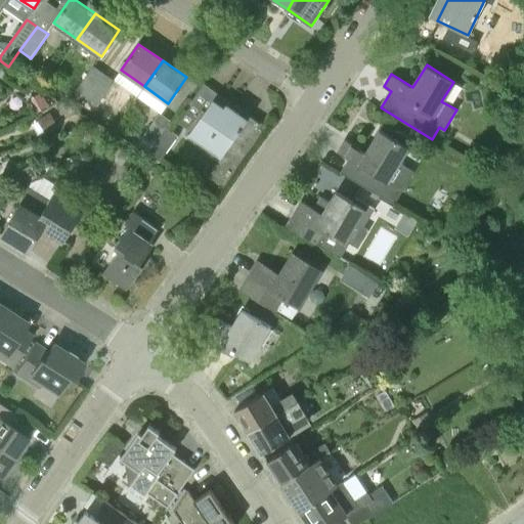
[(77,91),(88,99),(105,74),(94,67),(77,91)]
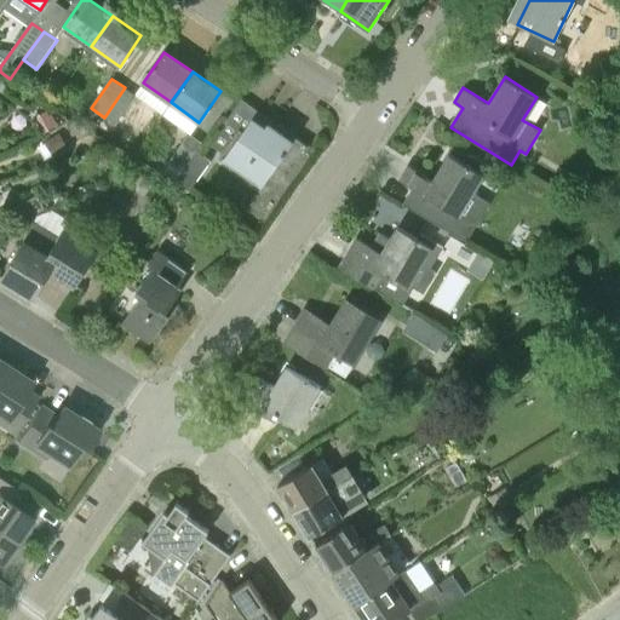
[(125,87),(104,118),(116,125),(137,96),(125,87)]
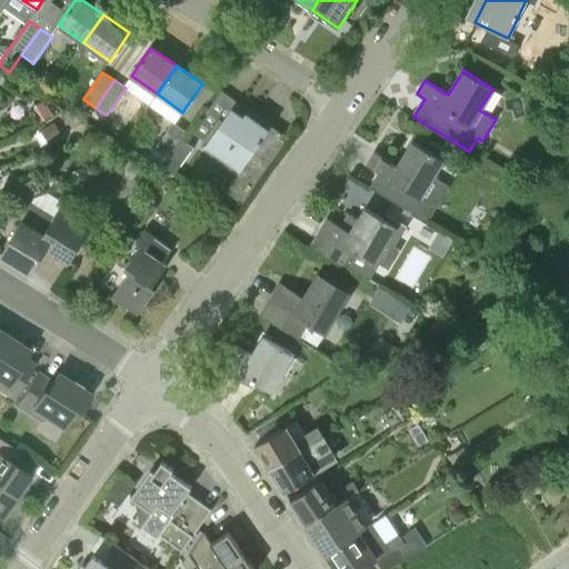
[(31,108),(39,121),(53,113),(45,100),(31,108)]
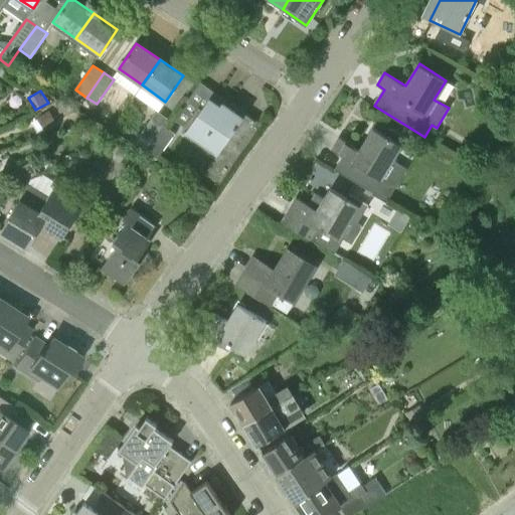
[(202,110),(198,107),(184,128),(219,153),(226,142),(225,141),(241,117),(212,96),(202,110)]
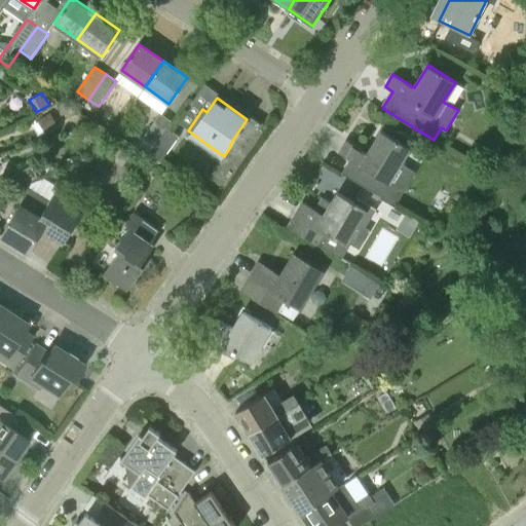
[(45,133),(58,125),(50,113),(38,120),(45,133)]
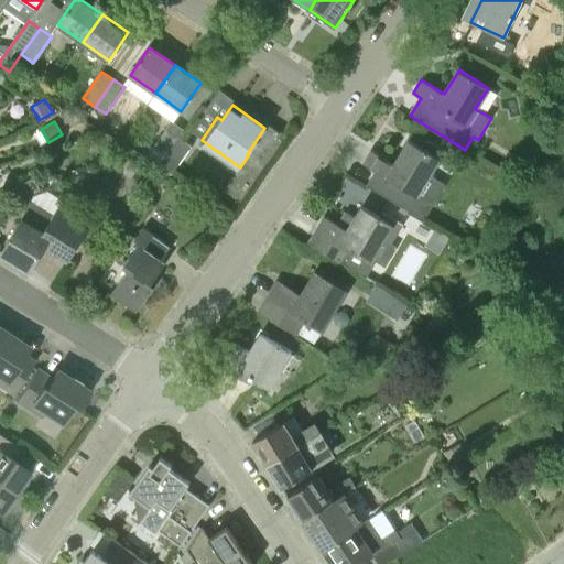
[(154,149),(165,156),(179,137),(184,129),(173,122),(154,149)]
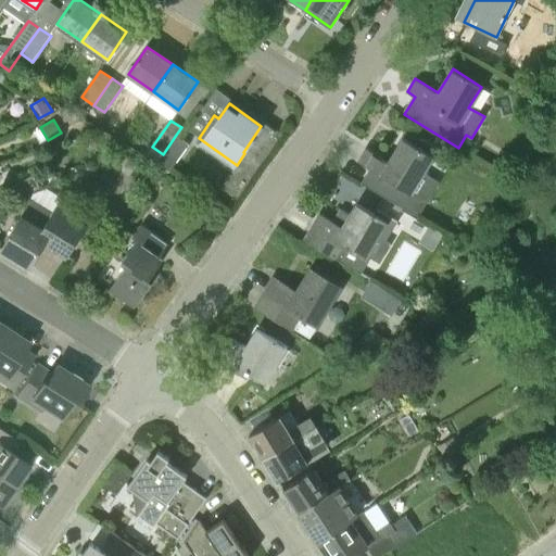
[(176,135),(163,154),(158,162),(171,169),(188,143),(176,135)]
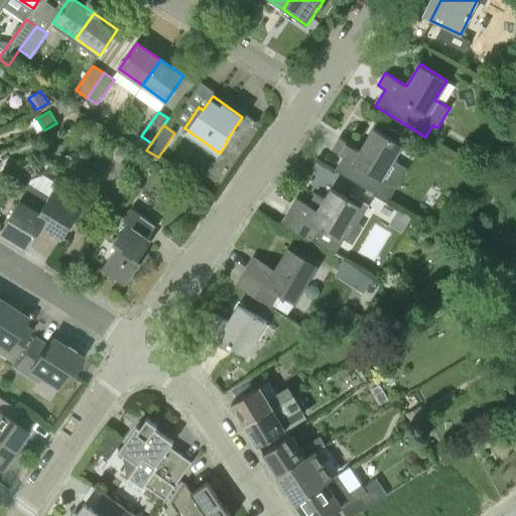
[(408,138),(390,127),(390,128),(391,129),(387,136),(374,128),(362,150),(341,137),(333,150),(344,156),(335,170),(367,189),(368,188),(385,199),(389,167),(406,138),(407,139),(408,138)]
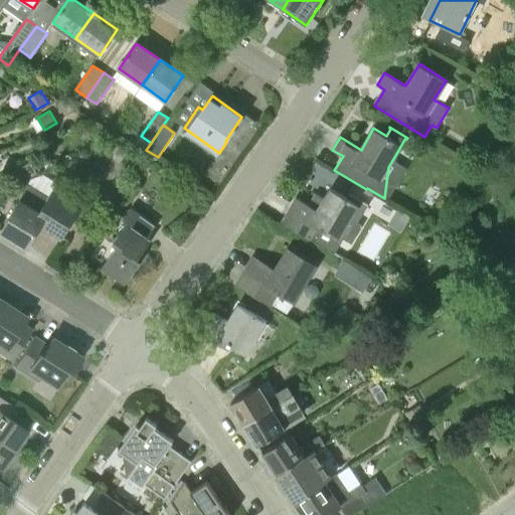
[(84,152),(72,160),(79,171),(92,162),(84,152)]
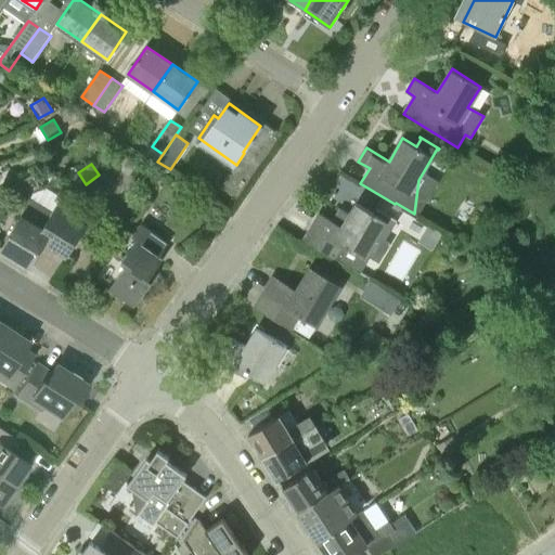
[(21,197),(40,186),(31,173),(13,184),(21,197)]
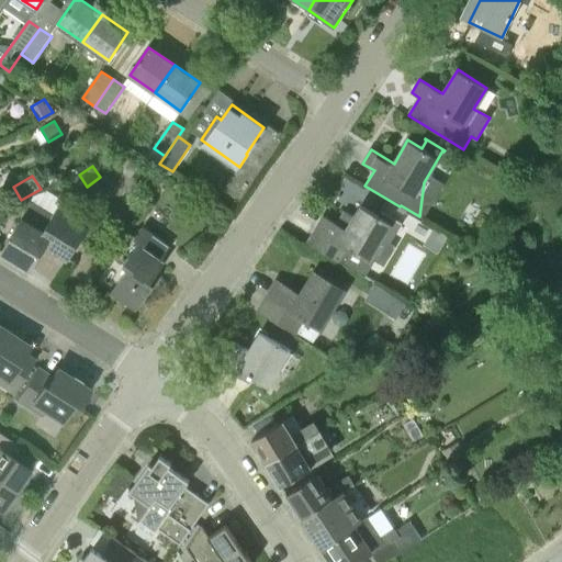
[(53,215),(31,201),(1,251),(31,270),(45,247),(68,261),(88,227),(57,209),(53,215)]
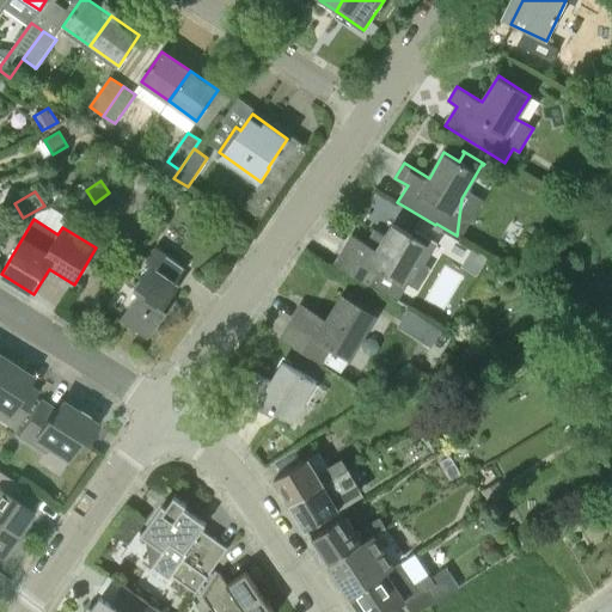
[(412,236),(393,224),(386,237),(375,231),(367,244),(353,236),(335,264),(397,301),(405,287),(402,285),(416,259),(424,264),(436,244),(438,245),(439,243),(416,230),(412,236)]
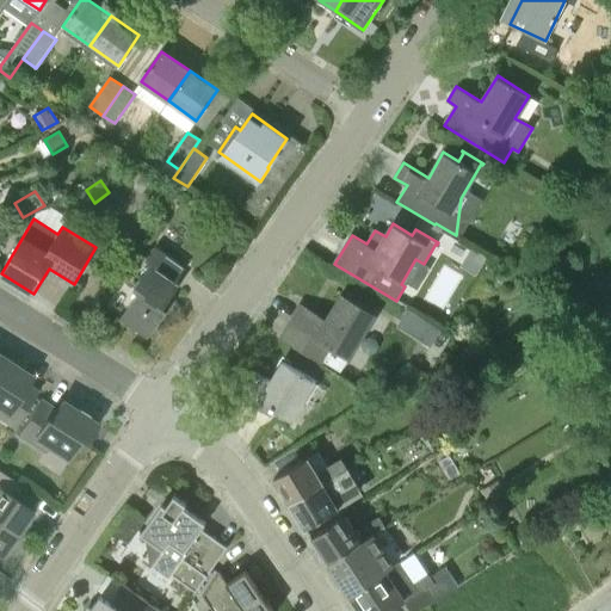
[(148,338),(174,301),(170,297),(179,284),(176,281),(185,267),(155,247),(144,264),(149,267),(135,288),(139,291),(119,319),(148,338)]
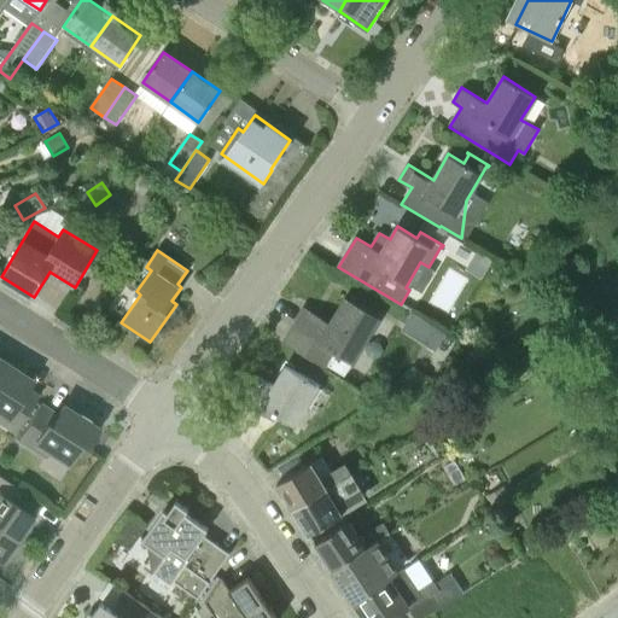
[(353,361),(378,320),(345,299),(330,326),(304,310),(295,325),(285,342),(332,371),(342,355),(353,361)]
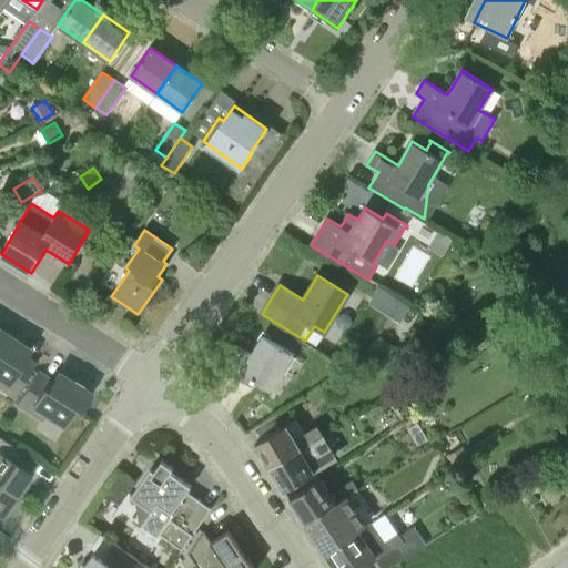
[(381,286),(375,295),(386,302),(391,293),(381,286)]
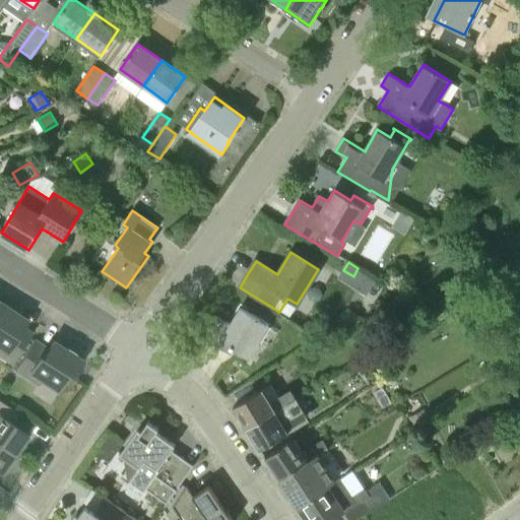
[(442,299),(454,291),(445,278),(434,285),(442,299)]
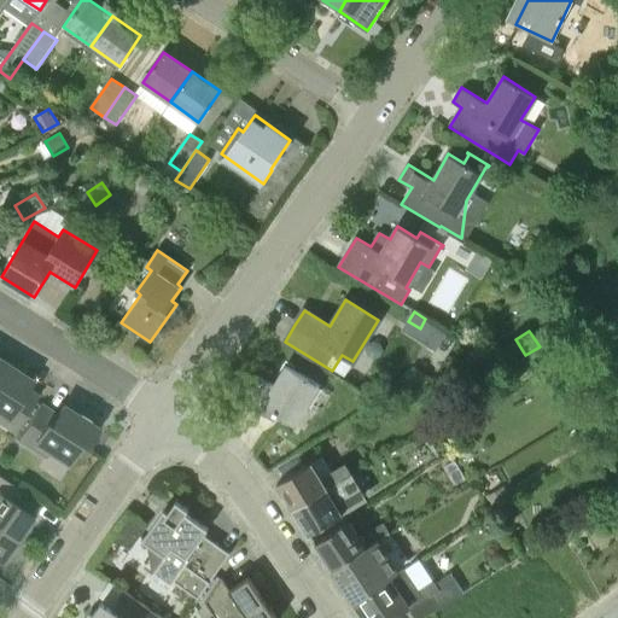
[(31,380),(3,362),(0,365),(0,424),(15,433),(38,397),(25,389),(31,380)]
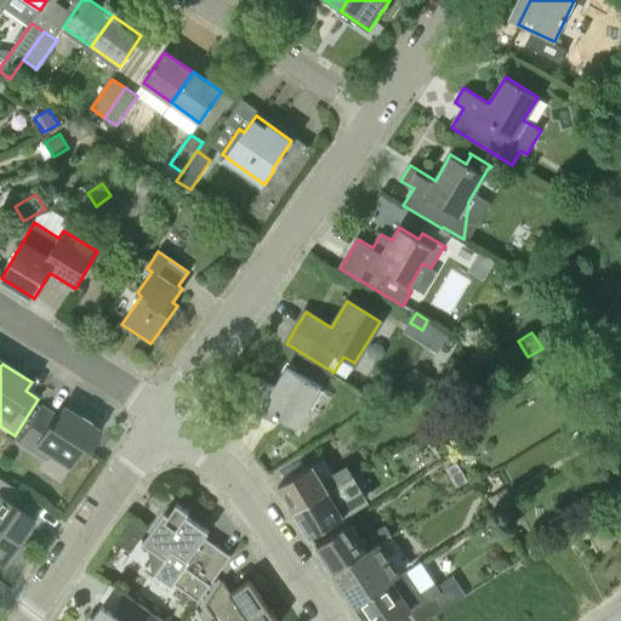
[(320,387),(288,366),(275,387),(261,377),(244,405),(273,422),(277,416),(296,427),(320,387)]
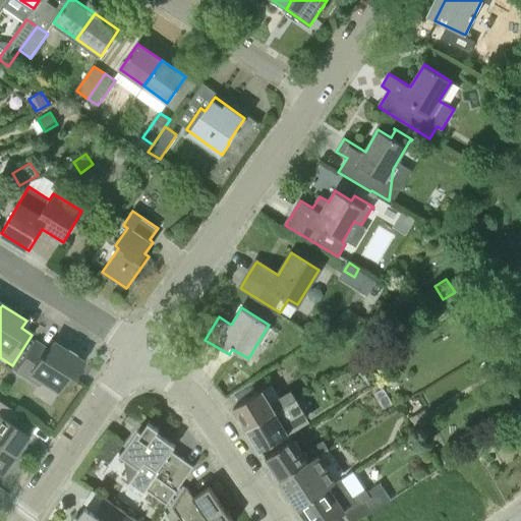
[(48,350),(33,341),(14,371),(38,387),(41,382),(56,392),(67,374),(71,378),(81,361),(73,356),(74,355),(66,349),(65,350),(53,343),(48,350)]
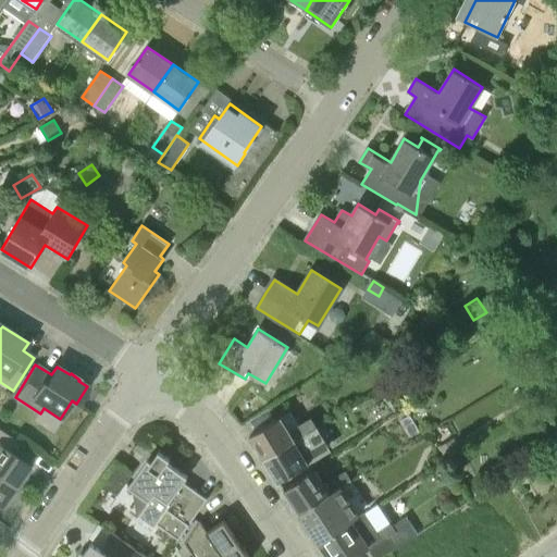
[(264,458),(317,425),(311,418),(299,424),(291,410),(250,435),(264,458)]
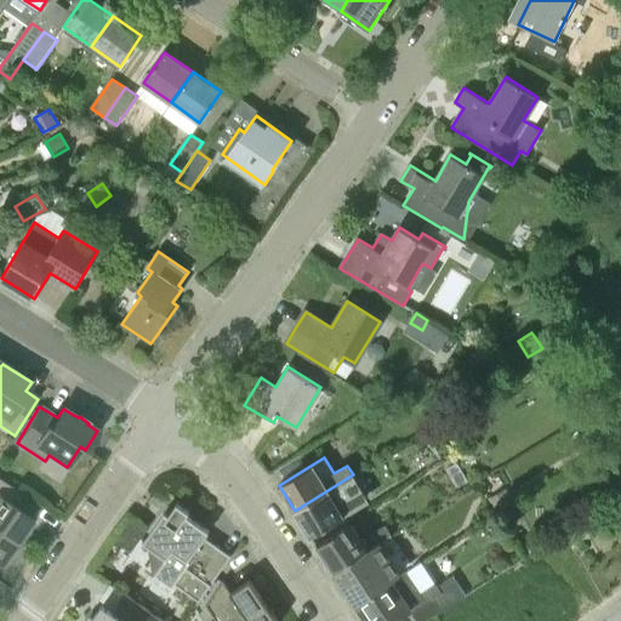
[(295,511),(311,536),(351,512),(369,500),(365,495),(353,474),(295,511)]
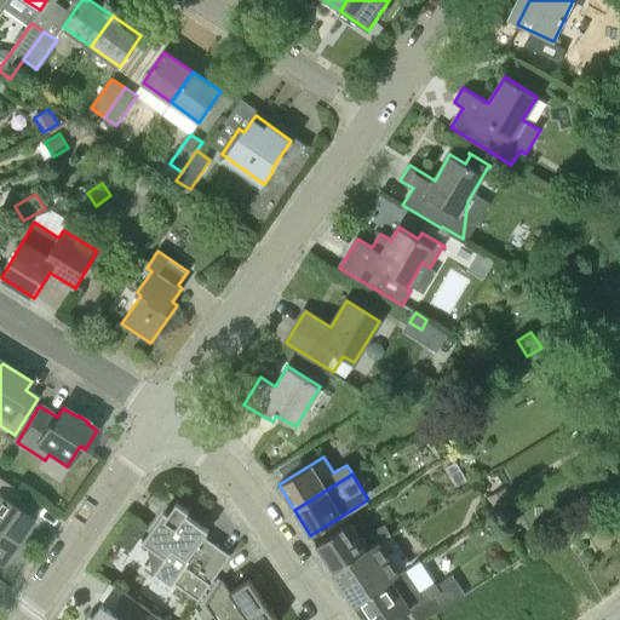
[(0,530),(17,543),(34,520),(5,499),(13,487),(0,478),(0,530)]
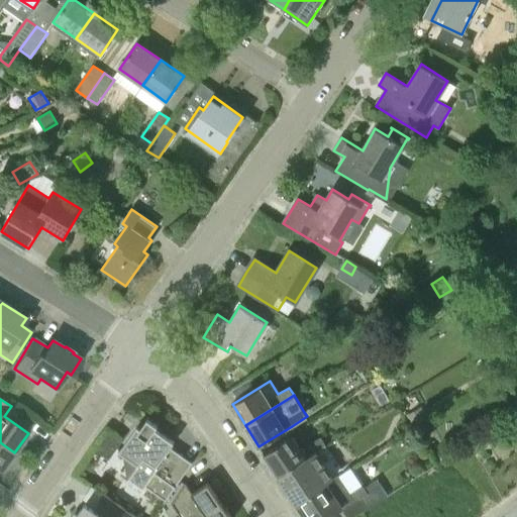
[(413,425),(427,418),(421,407),(408,414),(413,425)]
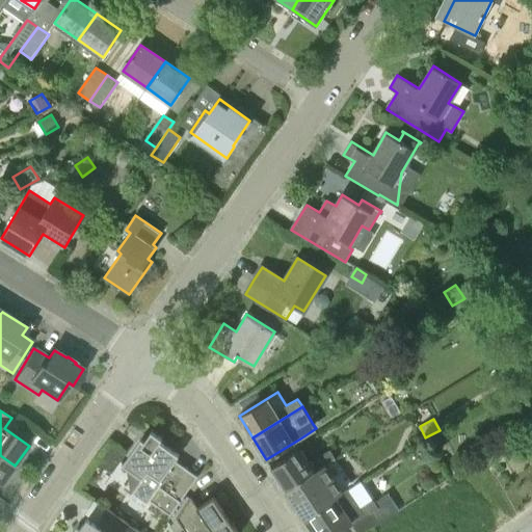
[(133,491),(148,501),(149,499),(170,513),(179,501),(180,502),(197,476),(176,460),(179,455),(160,442),(162,439),(152,431),(144,442),(141,439),(123,464),(142,478),(133,491)]
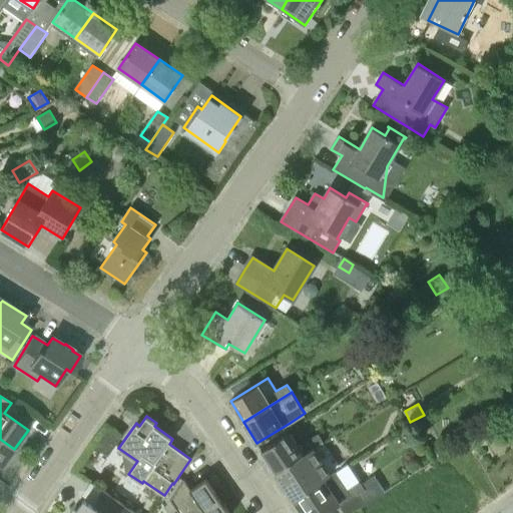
[(275,472),(304,454),(299,446),(291,433),(262,451),(275,472)]
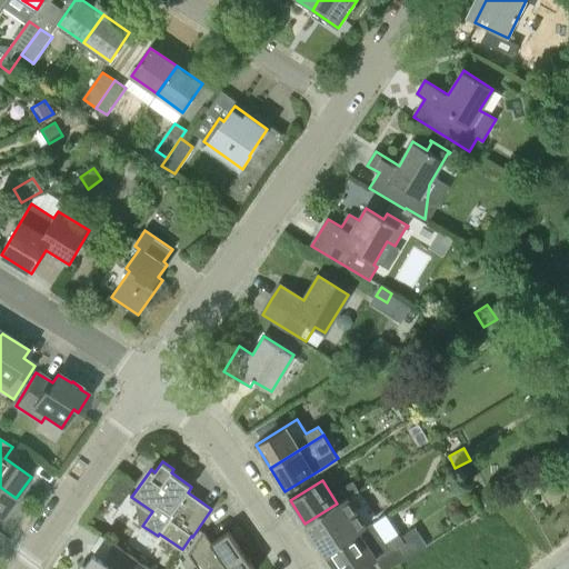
[(341,489),(347,497),(358,489),(353,481),(341,489)]
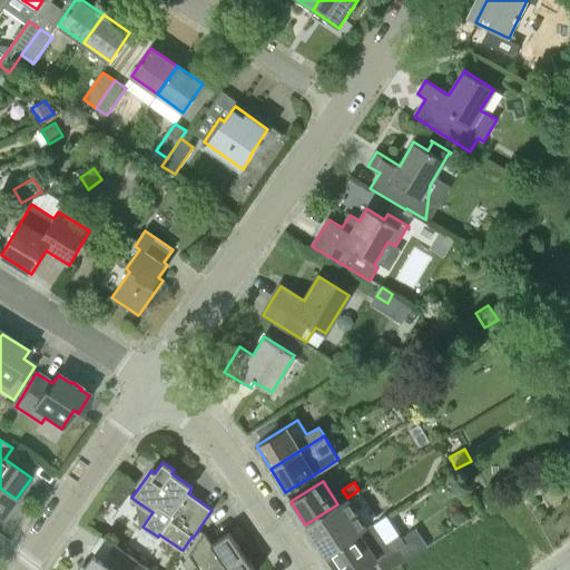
[(16,499),(0,488),(0,519),(1,520),(16,499)]
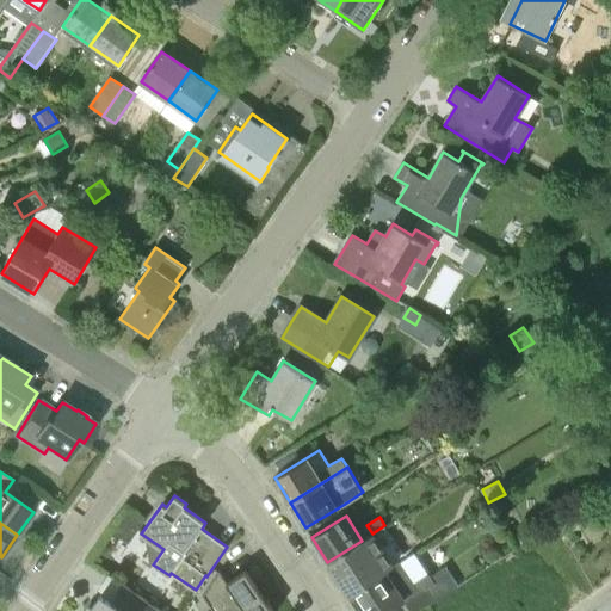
[(352,598),(406,560),(384,525),(372,534),(362,541),(327,562),(352,598)]
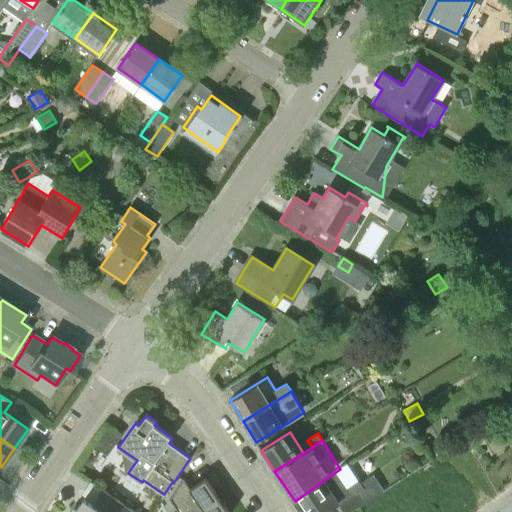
[(340,469),(295,501),(302,511),(323,511),(338,503),(344,511),(348,511),(383,490),(374,475),(361,484),(348,464),(340,469)]
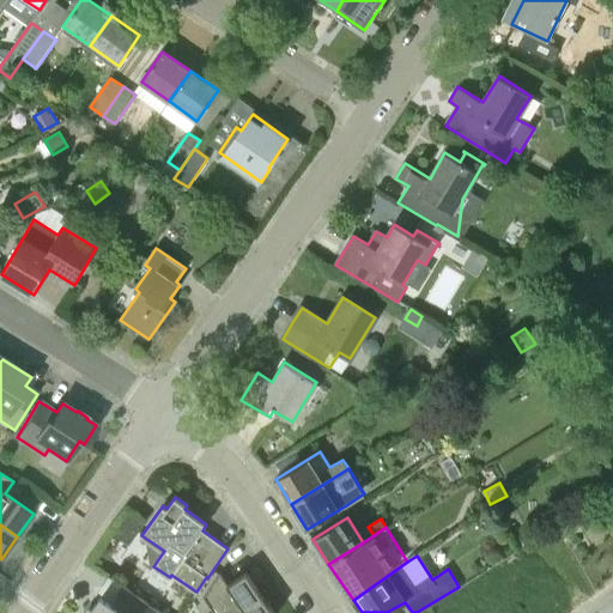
[(220,572),(204,598),(214,612),(274,612),(247,571),(229,584),(220,572)]
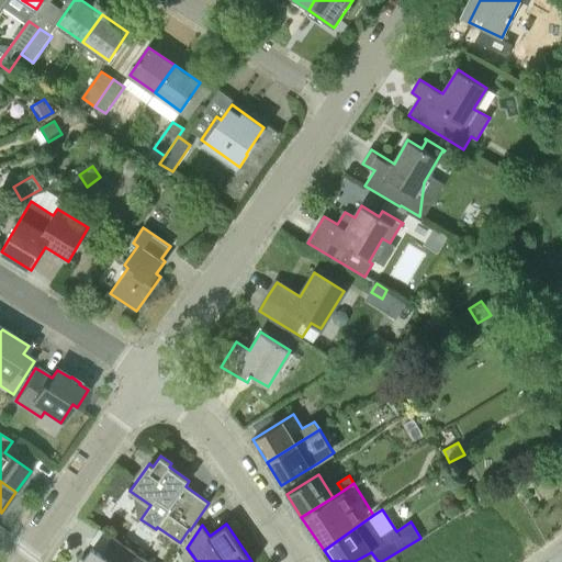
[(148,561),(113,537),(102,553),(98,550),(90,551),(86,558),(83,555),(85,553),(83,552),(76,561),(148,561)]
